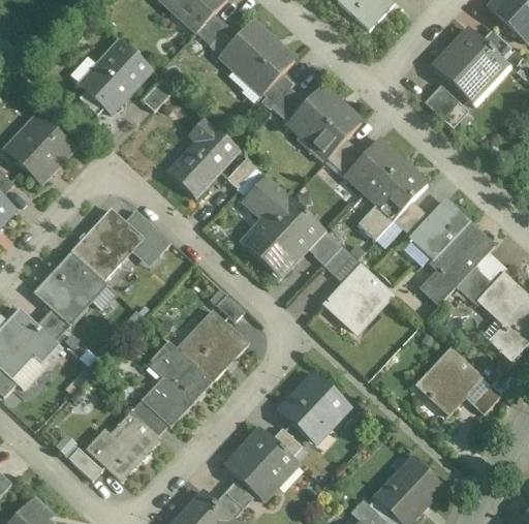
[(168,0),(199,28),(214,12),(225,0),(168,0)]
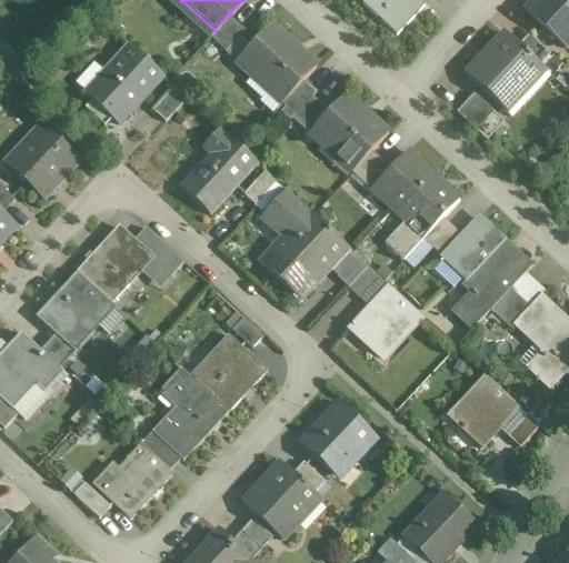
[(363,0),(362,1),(397,32),(425,3),(421,0),(363,0)]
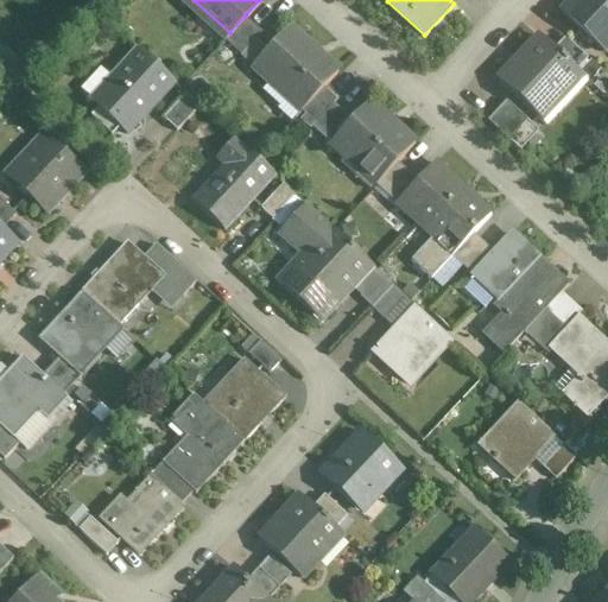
[(571,0),(562,11),(603,50),(607,44),(607,0),(571,0)]
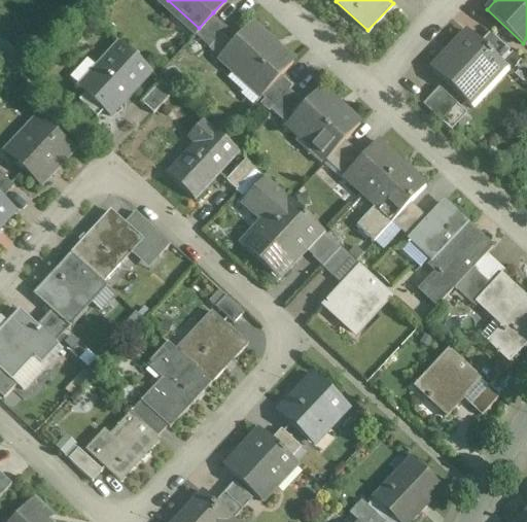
[(199,28),(196,32),(209,44),(227,25),(213,12),(199,28)]
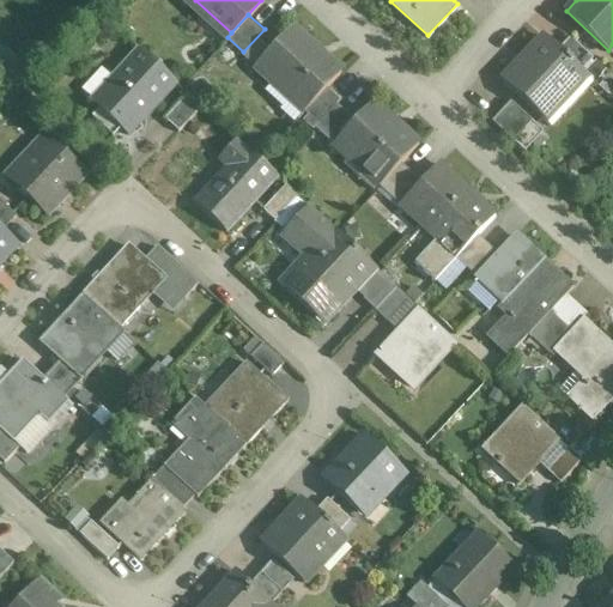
[(341,70),(292,24),(255,64),(304,109),(327,85),(341,70)]
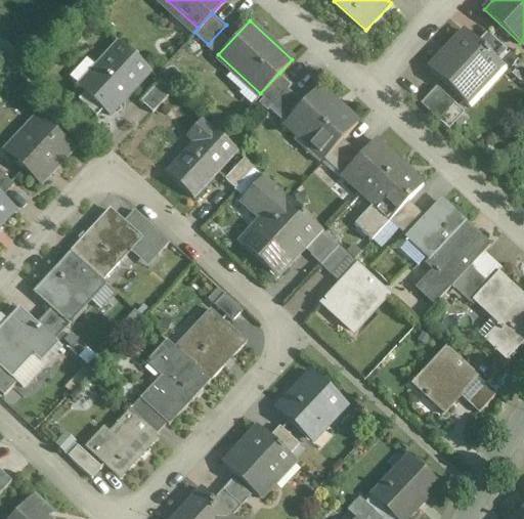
[(477,41),(465,30),(430,67),(466,100),(500,62),(496,58),(477,41)]
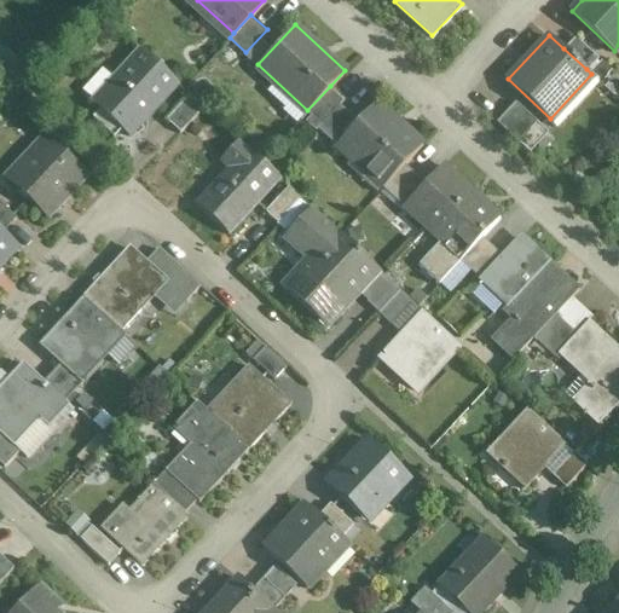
[(597,57),(576,35),(563,48),(586,69),(597,57)]
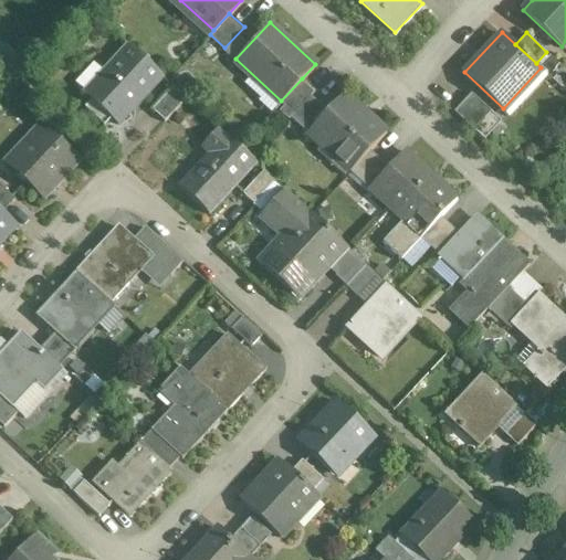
[(128,42),(104,69),(94,59),(75,77),(86,87),(85,88),(92,95),(112,114),(118,119),(161,73),(128,42)]
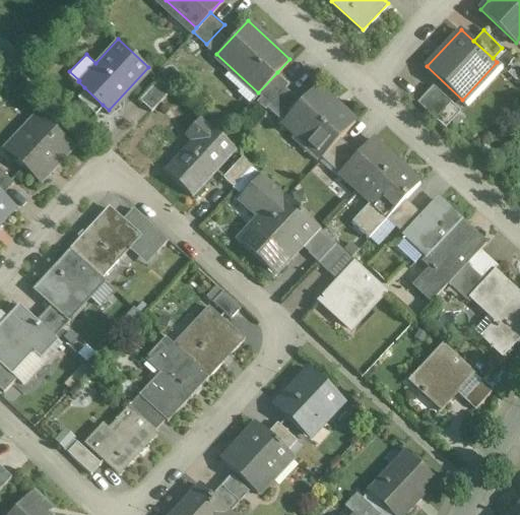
[(277,72),(258,92),(261,95),(269,103),(285,85),(288,82),(277,72)]
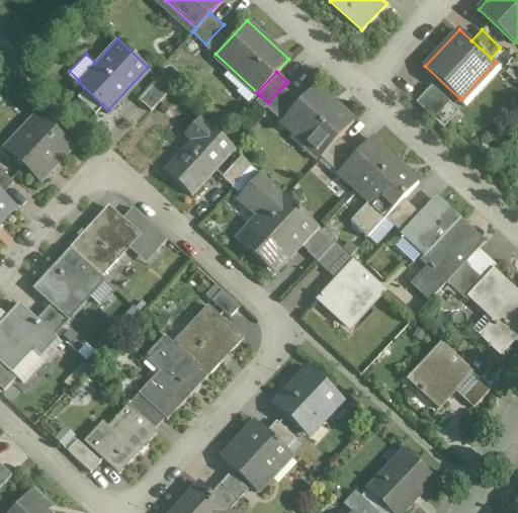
[(158,76),(139,97),(151,108),(170,87),(158,76)]
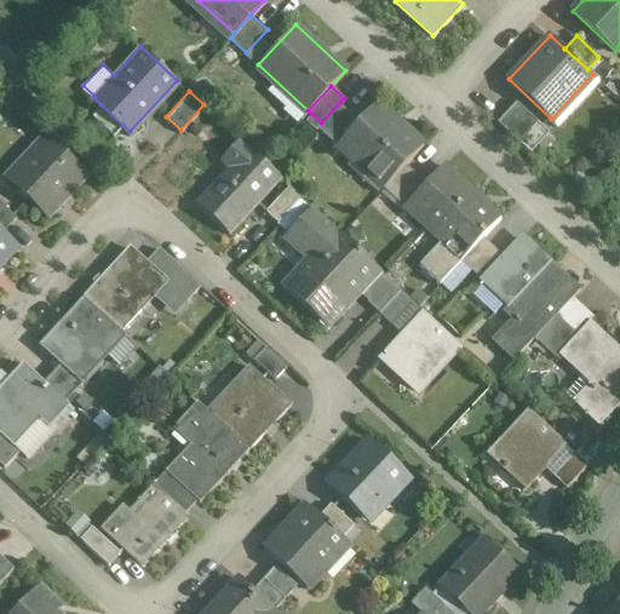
[(423,143),(377,99),(359,120),(337,143),(383,185),(423,143)]
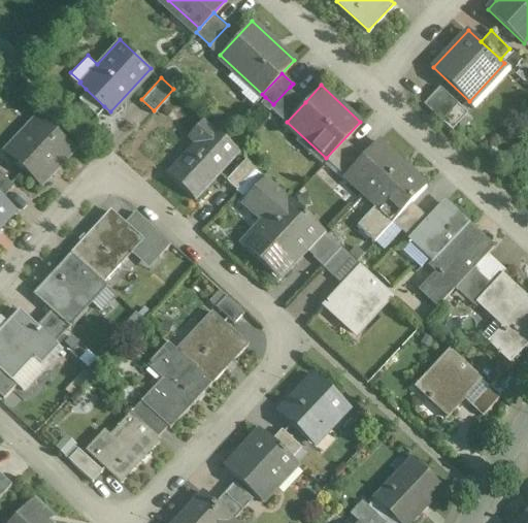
[(458,102),(439,85),(424,102),(441,119),(458,102)]
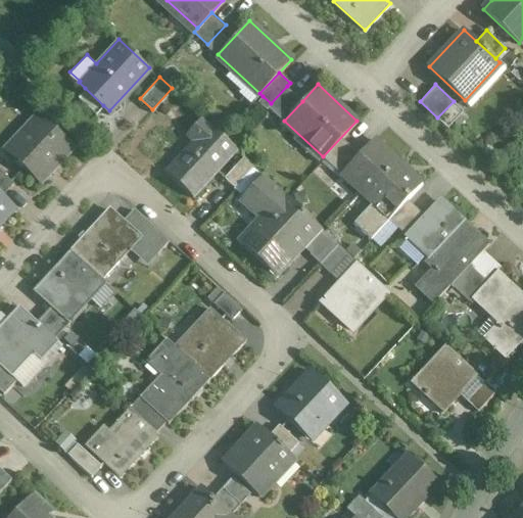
[(287,86),(271,103),(263,96),(257,100),(267,108),(268,106),(284,121),(302,101),(287,86)]
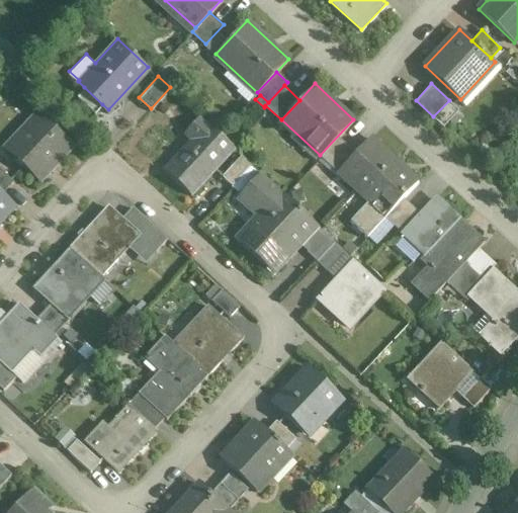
[(102,104),(84,87),(77,95),(95,112),(102,104)]
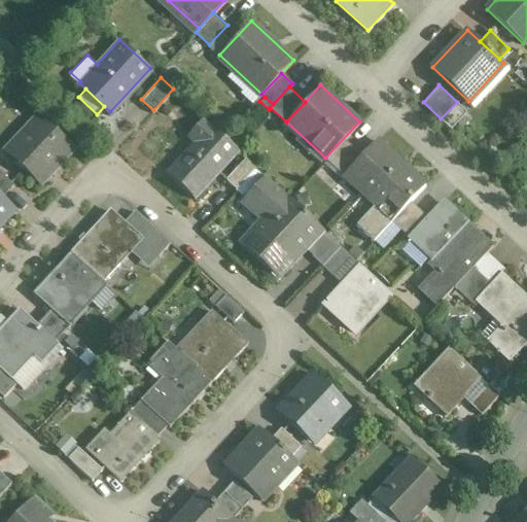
[(457,102),(441,118),(451,128),(466,111),(457,102)]
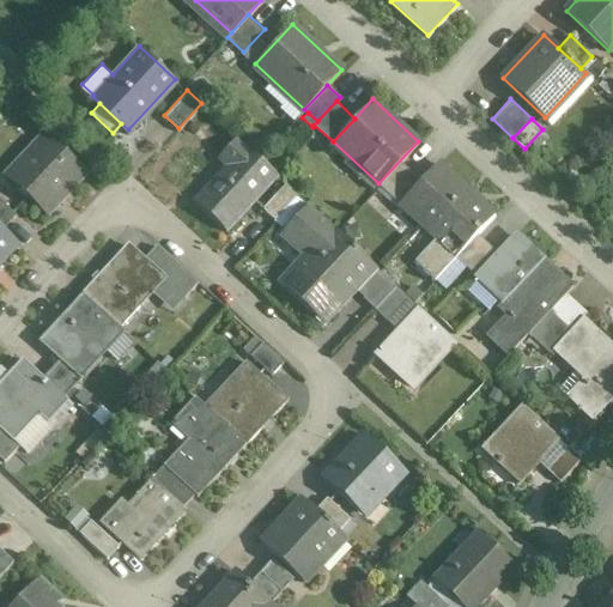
[(46,131),(5,173),(46,211),(85,168),(46,131)]
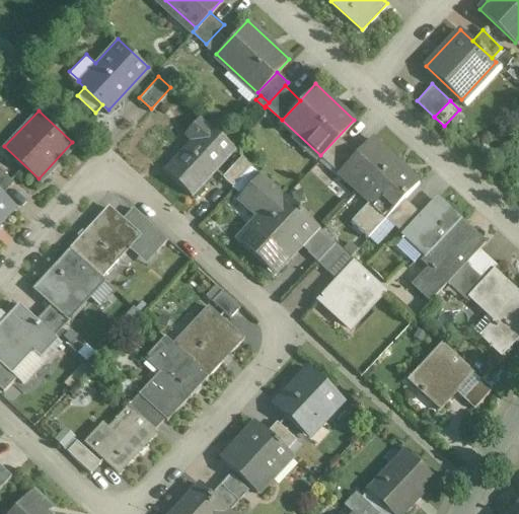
[(201,115),(186,131),(193,138),(164,168),(192,194),(234,147),(201,115)]
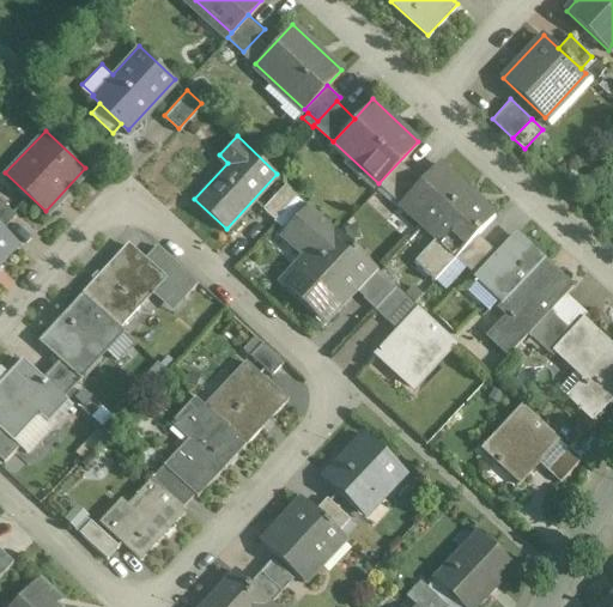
[(438,161),(400,202),(429,229),(467,188),(438,161)]
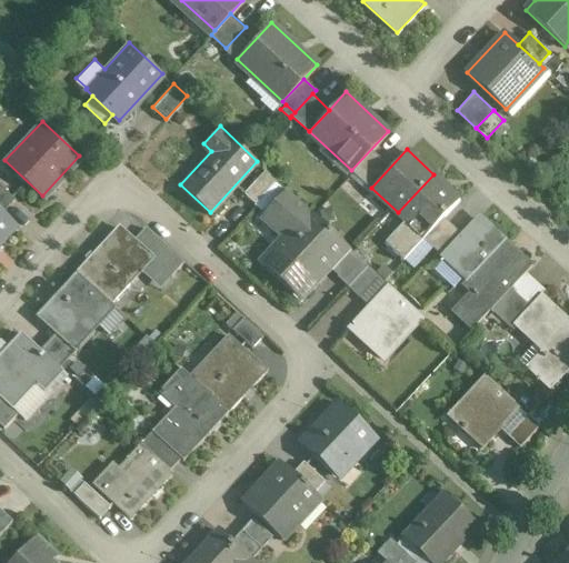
[(243,191),(256,202),(277,179),(266,169),(243,191)]
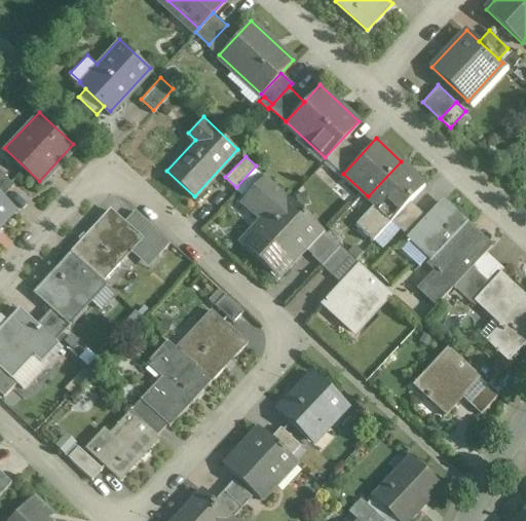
[(401,161),(368,196),(374,202),(355,223),(373,238),(391,219),(410,199),(424,183),(401,161)]
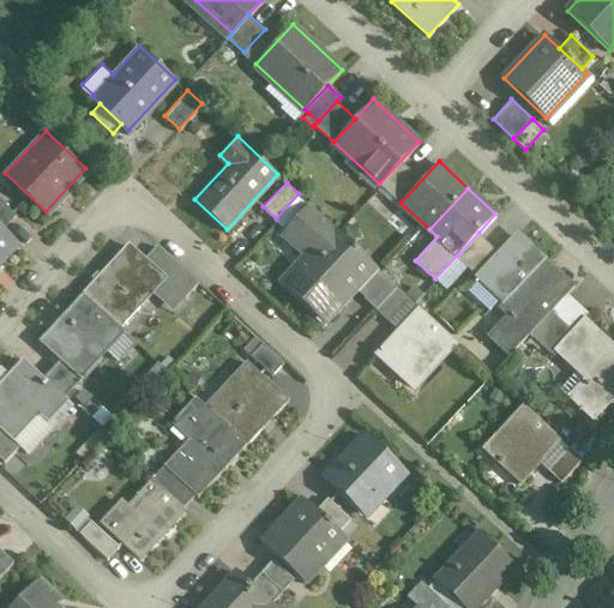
[(16,211),(0,196),(0,223),(2,226),(16,211)]
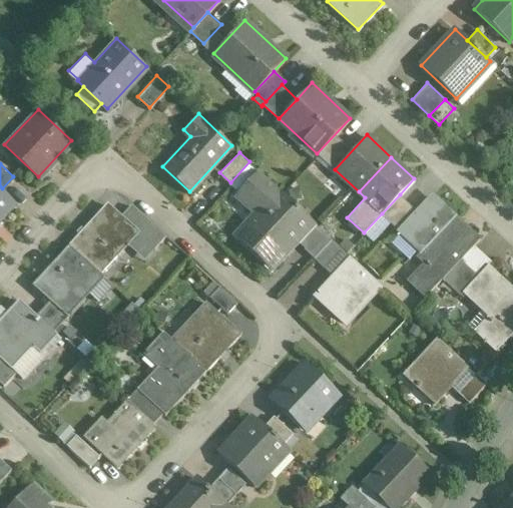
[(316,223),(258,169),(237,191),(263,215),(242,235),(274,265),(286,251),(283,248),(294,236),(299,242),(316,223)]
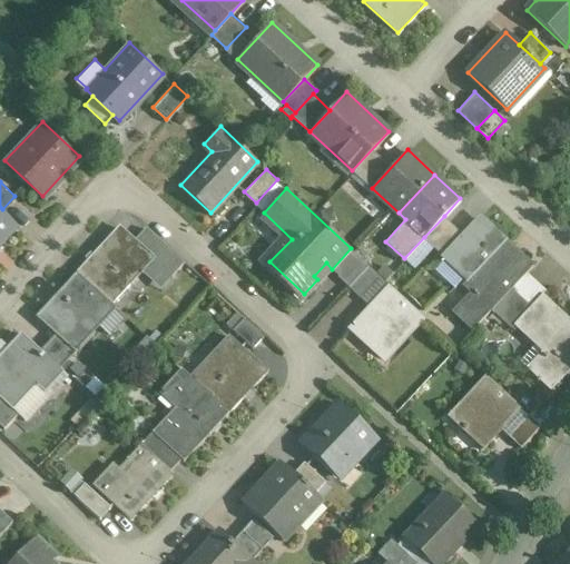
[(0,240),(17,223),(2,209),(0,207),(0,240)]
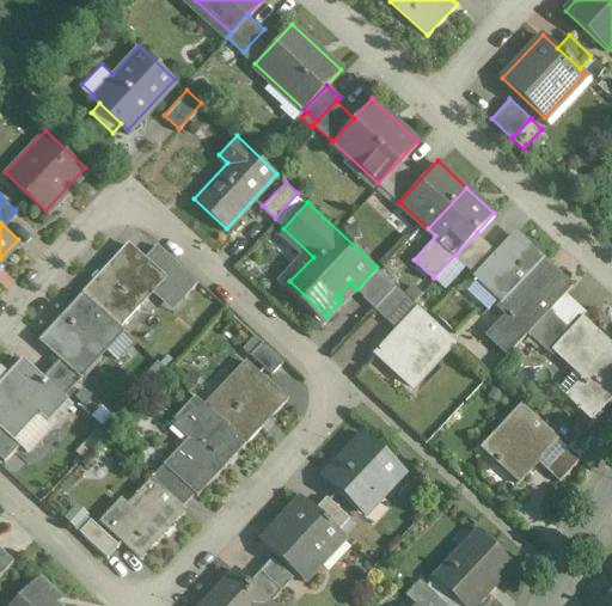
[(477,232),(456,255),(465,264),(488,242),(477,232)]
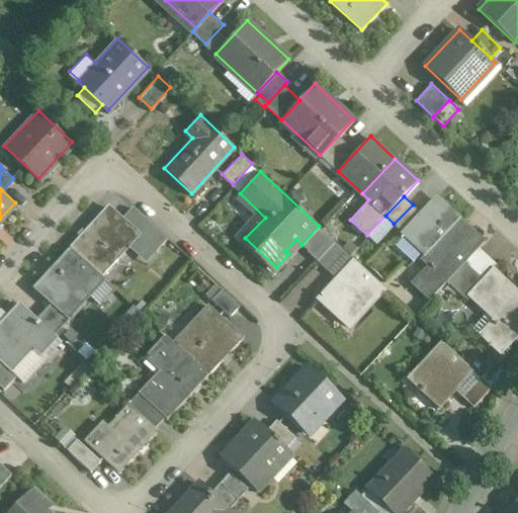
[(421,212),(403,232),(427,255),(460,220),(436,196),(421,212)]
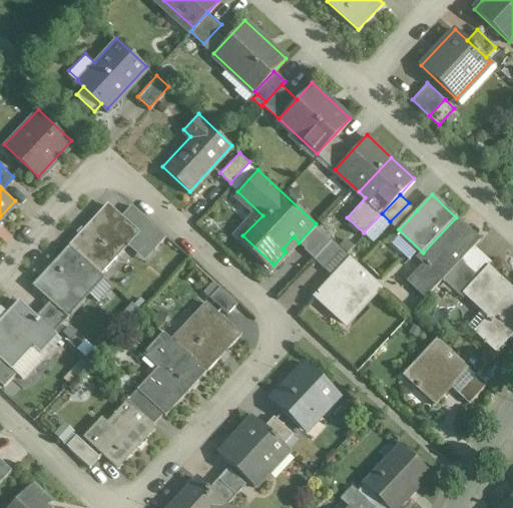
[(107,201),(69,242),(100,272),(138,230),(121,214),(107,201)]
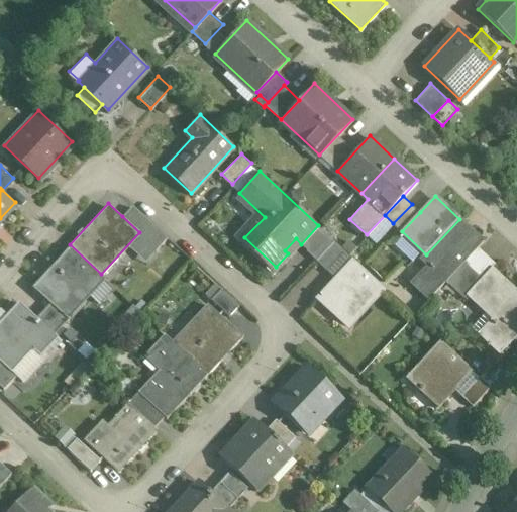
[(167,236),(132,204),(122,216),(139,232),(156,248),(167,236)]
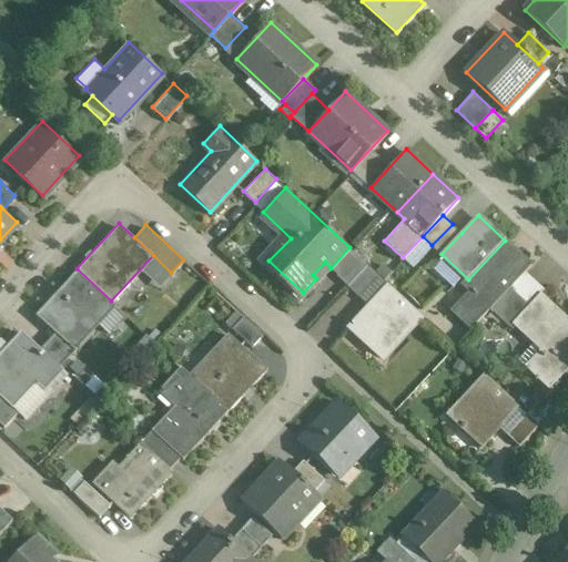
[(453,224),(432,245),(442,254),(462,233),(453,224)]
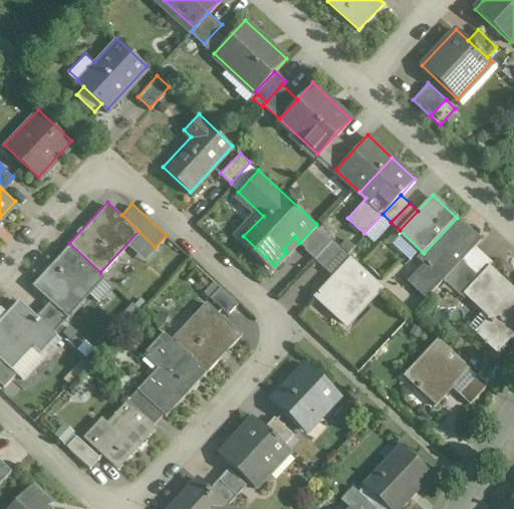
[(424,253),(420,257),(427,263),(410,280),(427,296),(443,278),(461,259),(480,239),(457,218),(424,253)]
